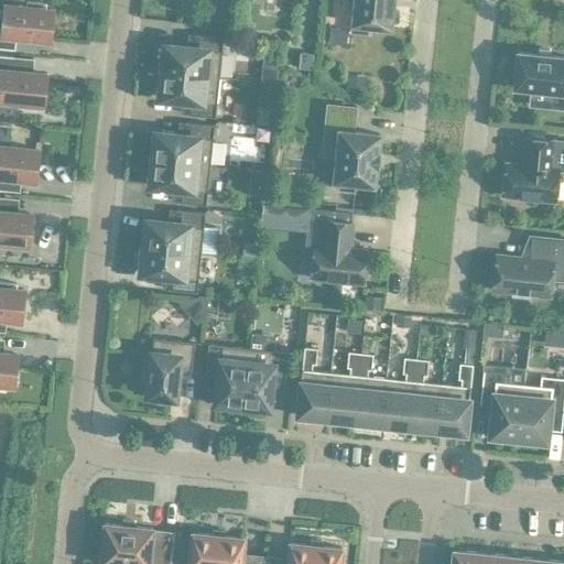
[(389,28),(391,0),(354,0),(350,32),(370,34),(371,25),(389,28)]
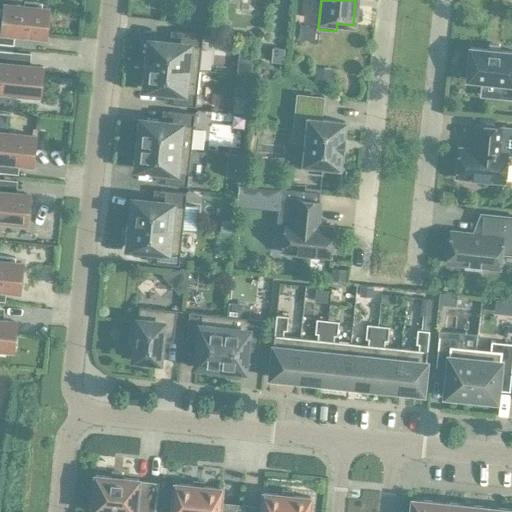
[(0,29),(0,43),(13,45),(14,33),(44,36),(47,9),(41,8),(41,3),(23,1),(22,6),(4,5),(4,10),(0,9),(0,25),(2,26),(2,30),(0,29)]
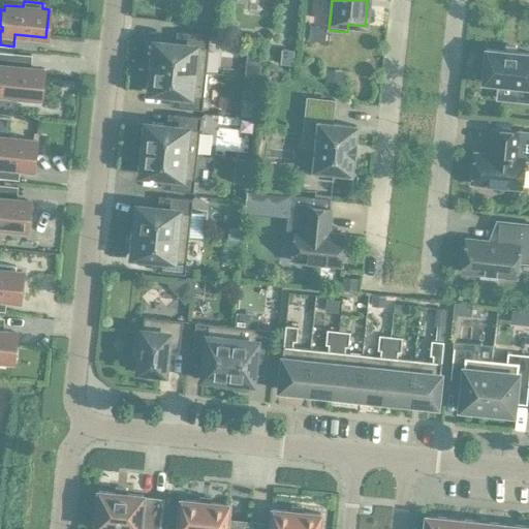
[(195,8),(194,21),(215,23),(217,10),(195,8)]
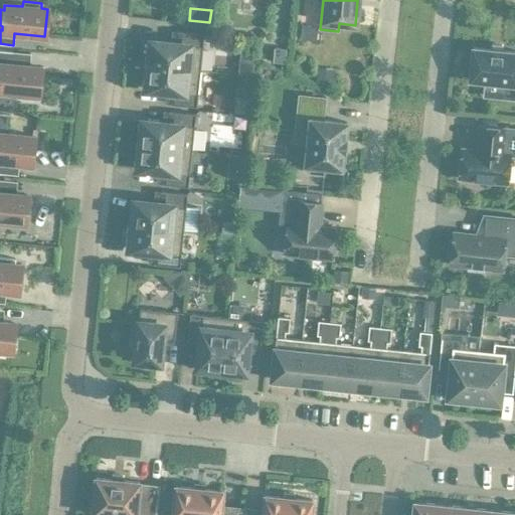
[(148,65),(199,70),(203,34),(177,31),(175,44),(147,41),(146,57),(149,58),(148,65)]
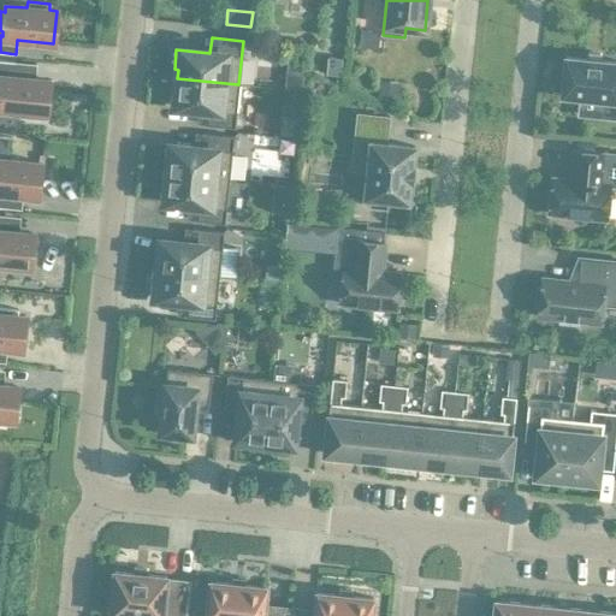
[(339,76),(342,59),(327,57),(325,75),(339,76)]
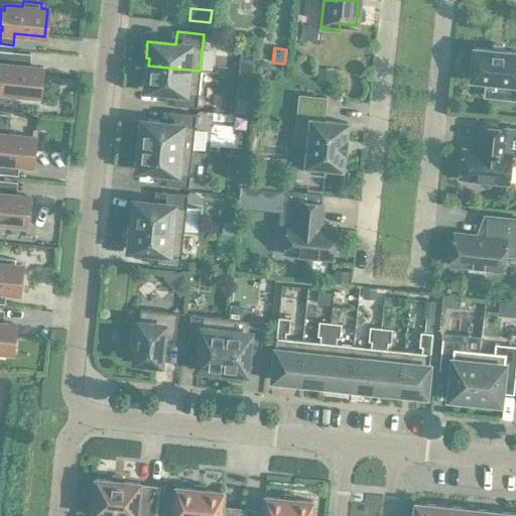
[(515,51),(473,47),(470,80),(506,84),(504,98),(515,99),(515,51)]
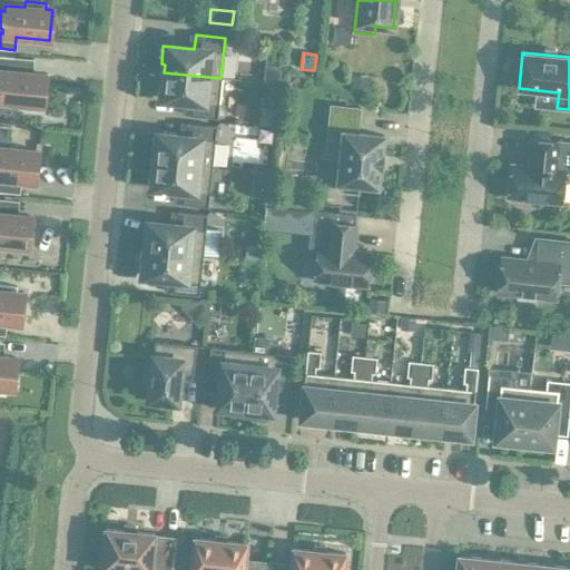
[(0,56),(0,100),(15,102),(15,108),(35,110),(36,105),(42,105),(46,76),(12,71),(13,58),(0,56)]
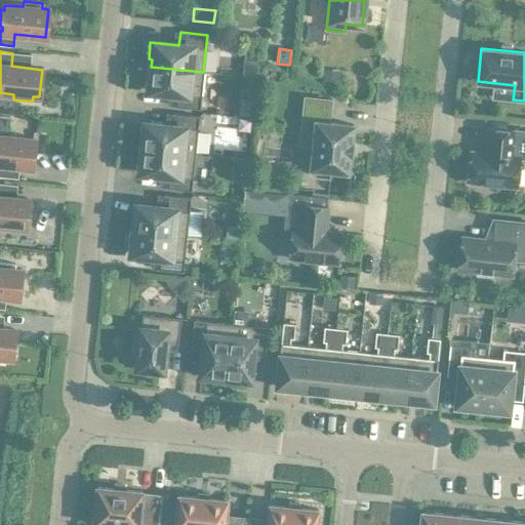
[(244,52),(243,66),(256,67),(257,59),(244,52)]
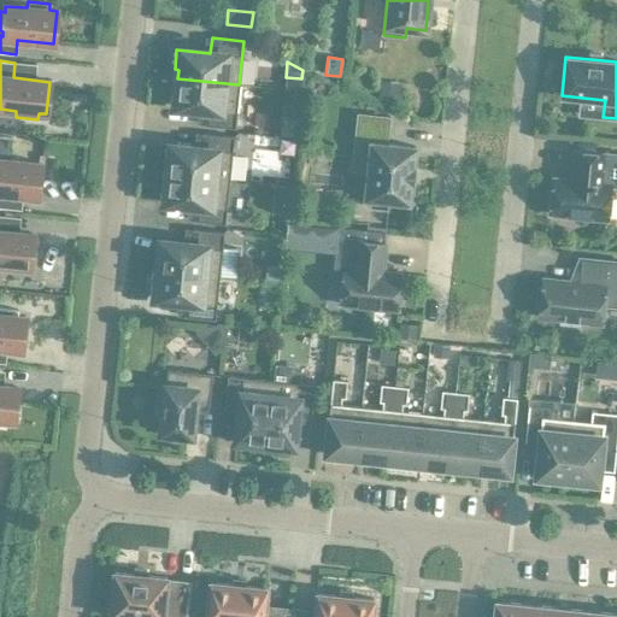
[(239,84),(177,78),(176,87),(172,87),(170,106),(205,111),(203,125),(234,129),(239,84)]
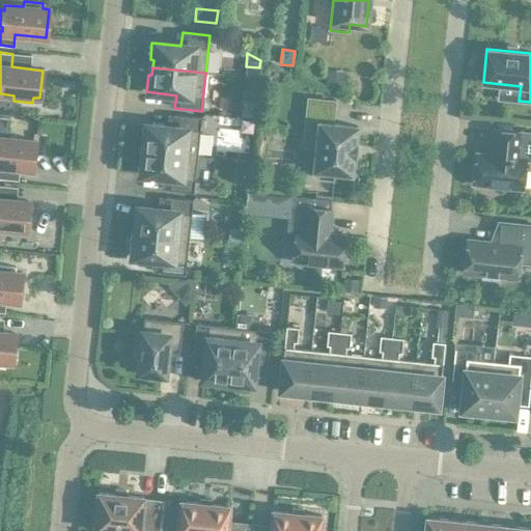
[(344,80),(326,78),(324,87),(342,90),(344,80)]
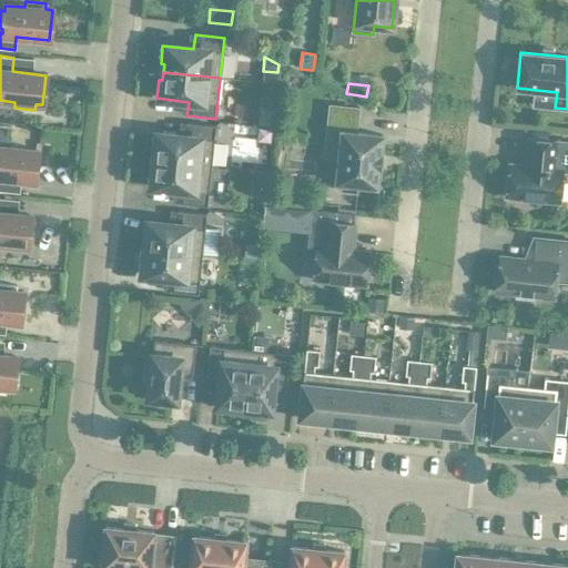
[(274,107),(257,105),(256,127),(272,128),(274,107)]
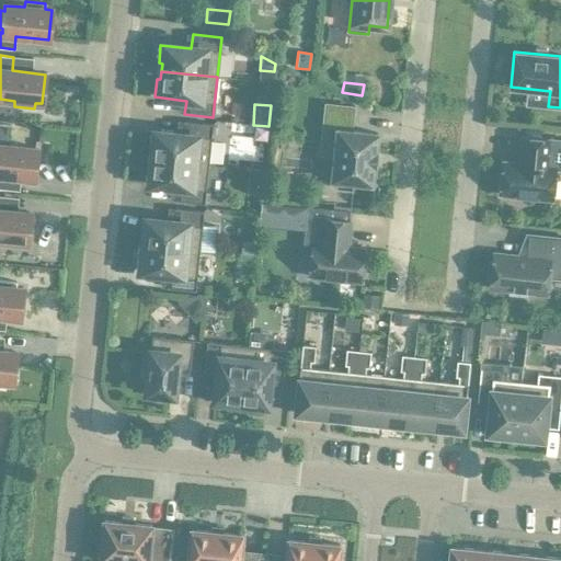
[(354,107),(324,104),(321,136),(335,137),(331,180),(335,180),(334,189),(352,191),(353,182),(371,184),(377,134),(352,130),(354,107)]
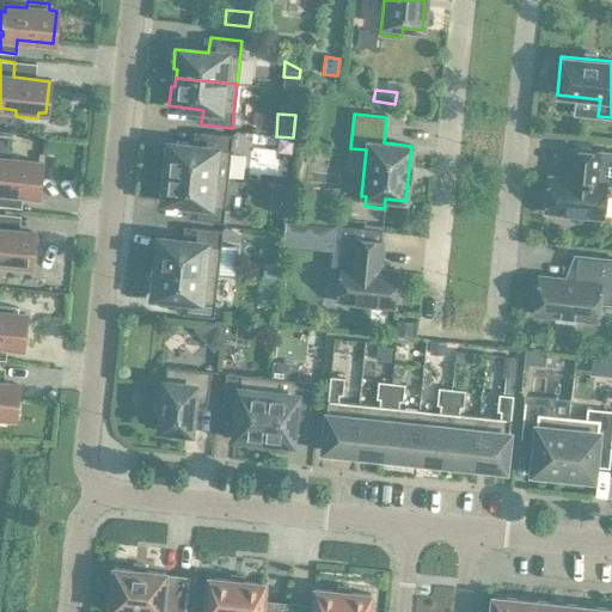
[(165,173),(227,179),(232,136),(200,133),(199,147),(165,144),(163,164),(166,164),(165,173)]
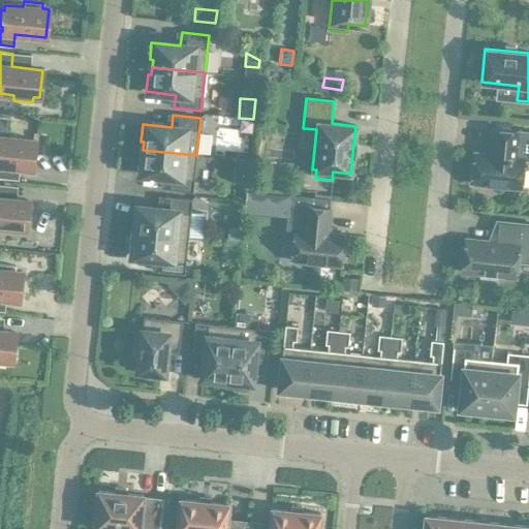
[(528,161),(528,133),(492,129),(490,154),(474,153),(471,184),(520,188),(523,161),(528,161)]
